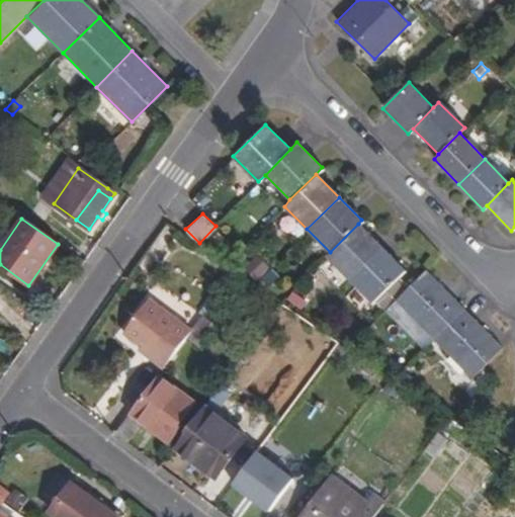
[(358,224),(330,252),(327,256),(350,279),(381,247),(358,224)]
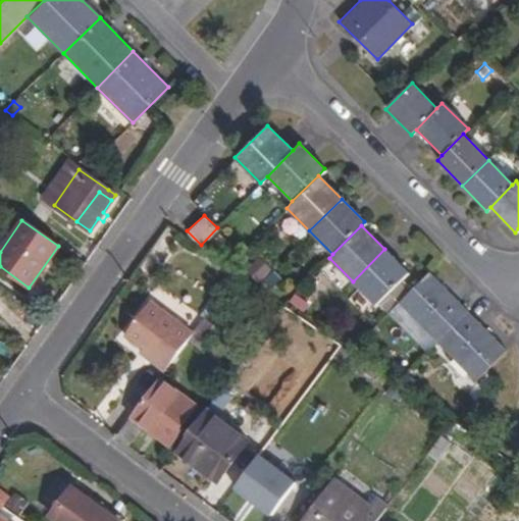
[(384,249),(353,281),(374,304),(407,271),(384,249)]
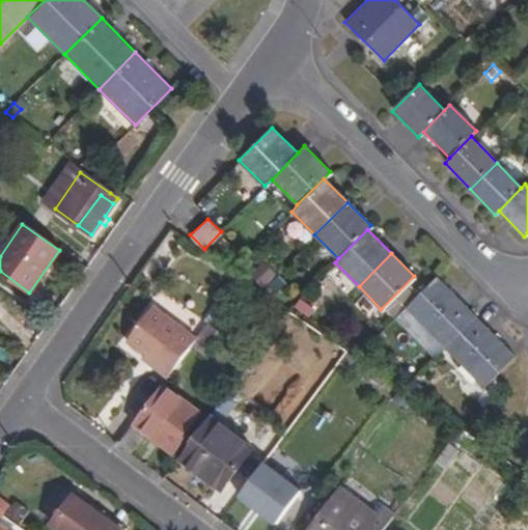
[(246,271),(254,261),(249,255),(241,265),(246,271)]
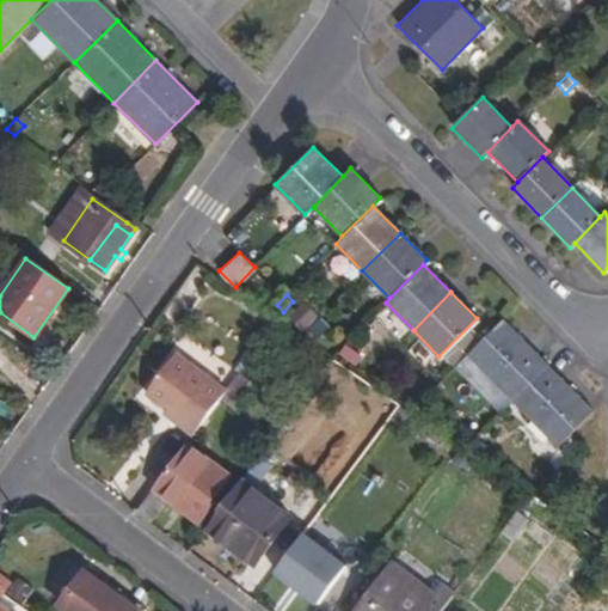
[(327,327),(319,317),(309,328),(318,337),(327,327)]
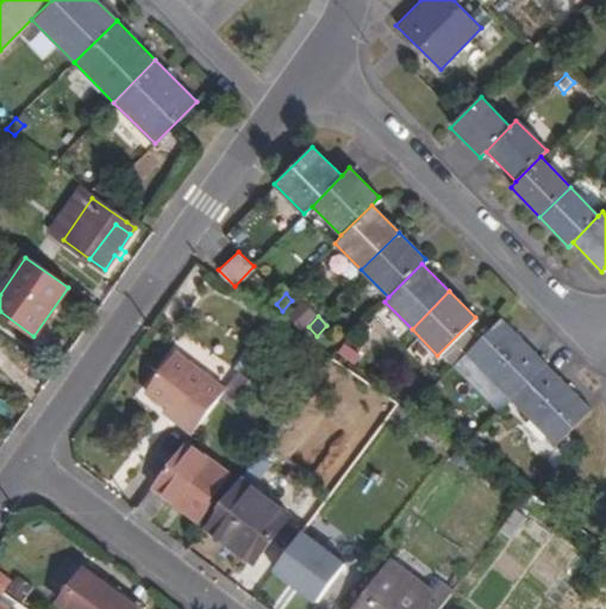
[(511,399),(545,365),(500,319),(466,353),(511,399)]
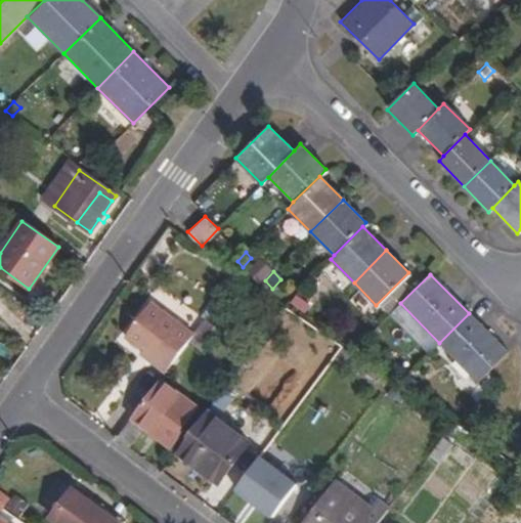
[(119,332),(126,338),(153,303),(144,298),(119,332)]
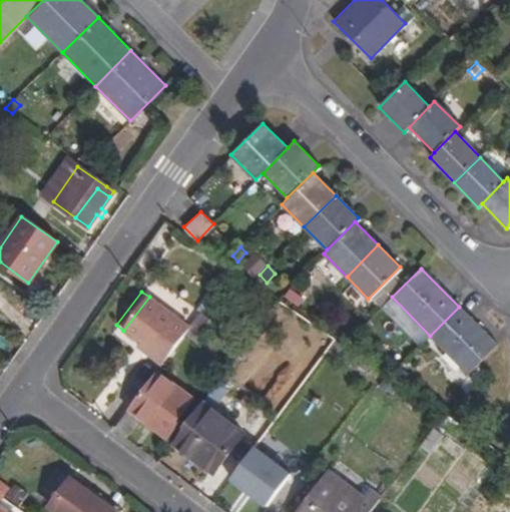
[(147,353),(160,363),(182,334),(188,327),(149,297),(123,331),(139,343),(149,350),(147,353)]
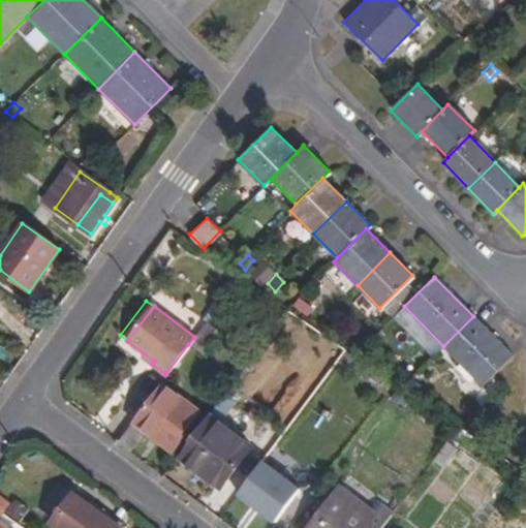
[(512,354),(473,316),(443,346),(483,384),(512,354)]
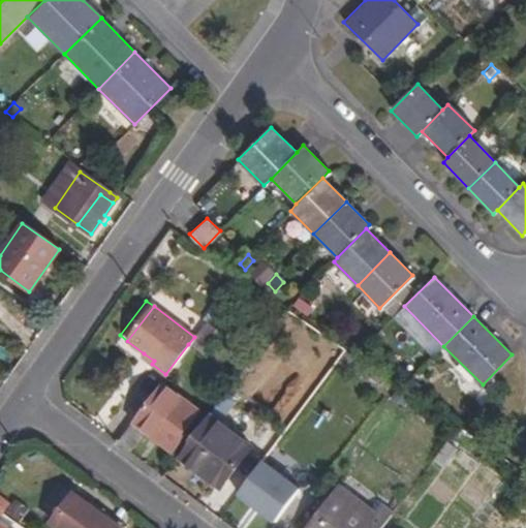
[(216,331),(205,322),(194,337),(188,344),(200,352),(216,331)]
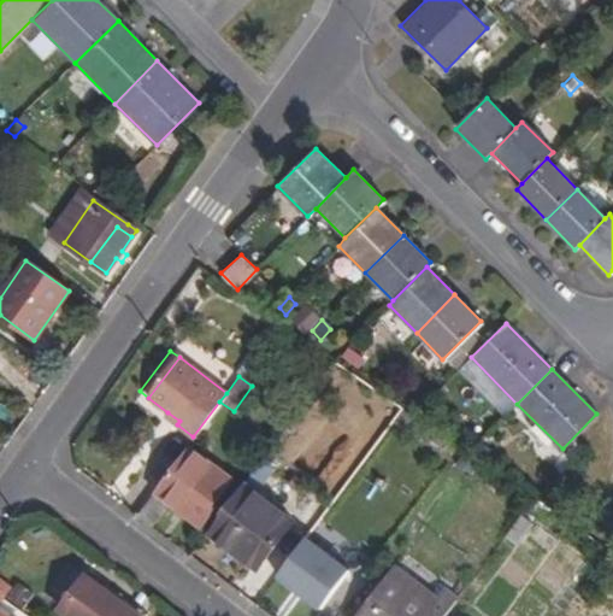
[(165,416),(177,424),(180,421),(168,412),(165,416)]
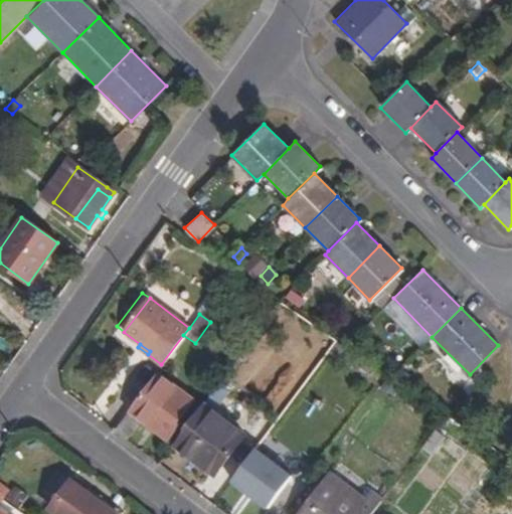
[(394,377),(404,383),(409,376),(400,370),(394,377)]
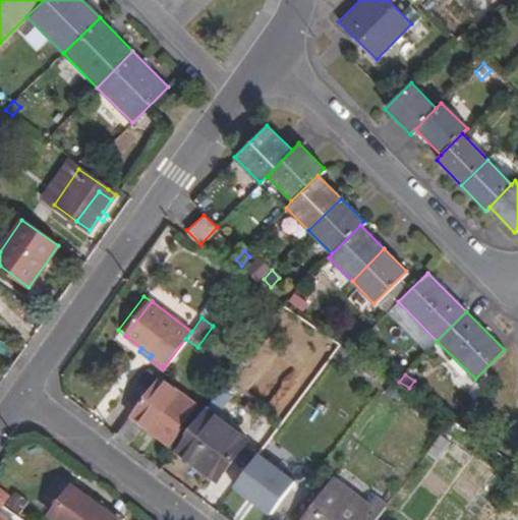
[(114,434),(126,443),(140,423),(169,444),(182,426),(179,423),(194,402),(159,376),(114,434)]
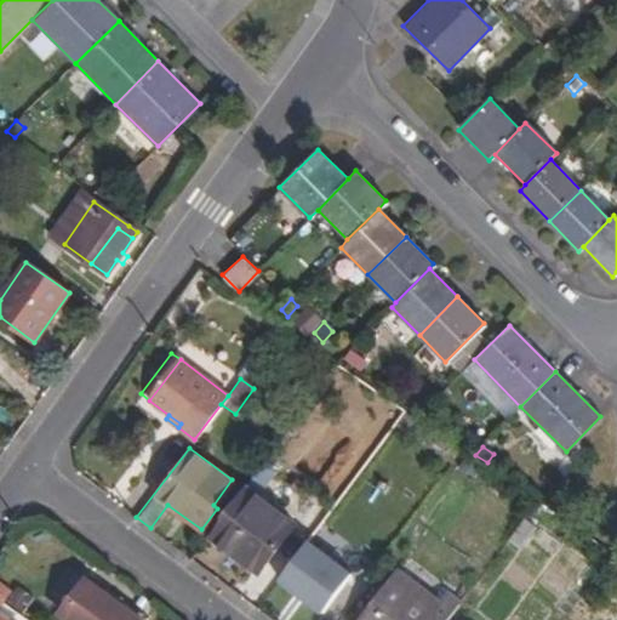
[(243,487),(223,512),(227,515),(209,539),(245,567),(260,546),(264,551),(289,521),(243,487)]
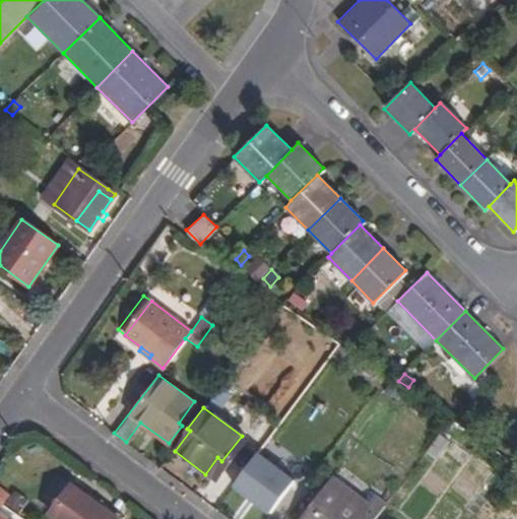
[(447,440),(437,433),(425,450),(436,457),(447,440)]
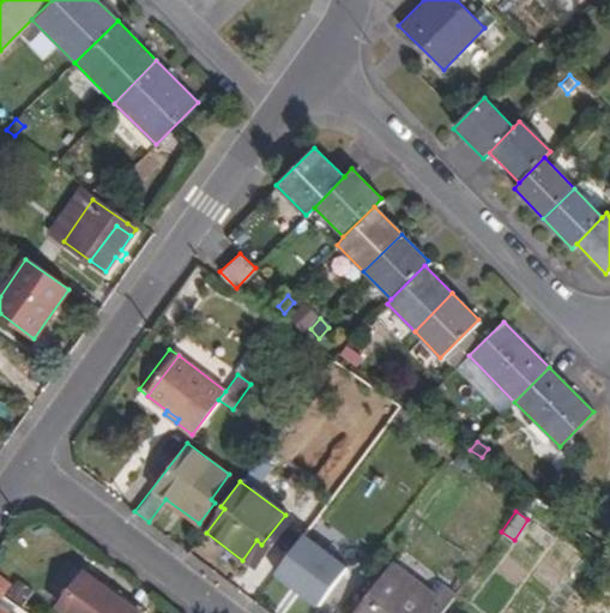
[(332,612),(361,577),(303,534),(275,572),(328,612),(332,612)]
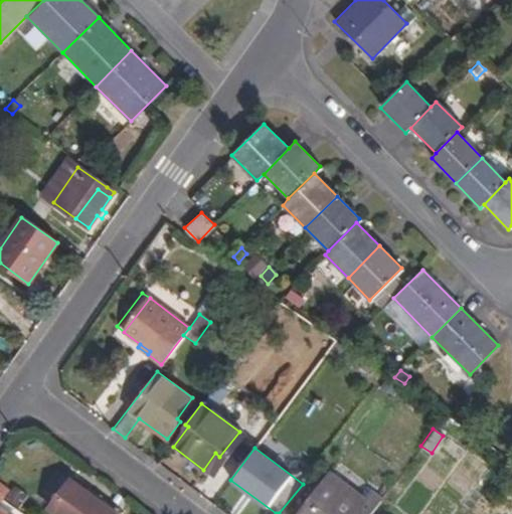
[(215,453),(203,470),(207,473),(219,457),(215,453)]
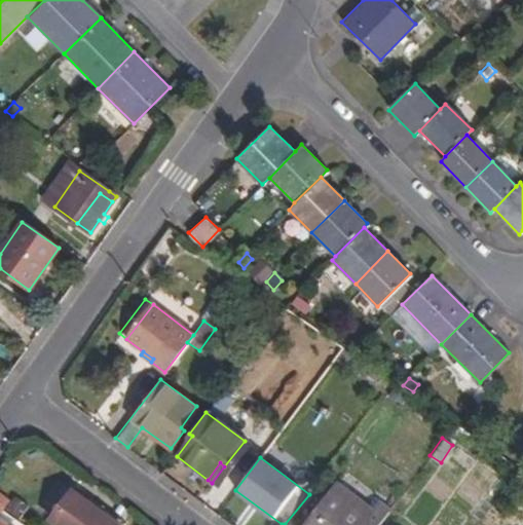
[(302,524),(377,524),(388,510),(376,500),(370,509),(335,482),(302,524)]
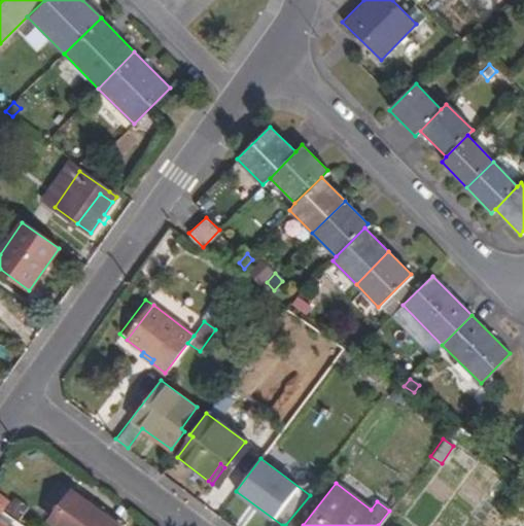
[(49,520),(58,525),(119,525),(72,489),(49,520)]
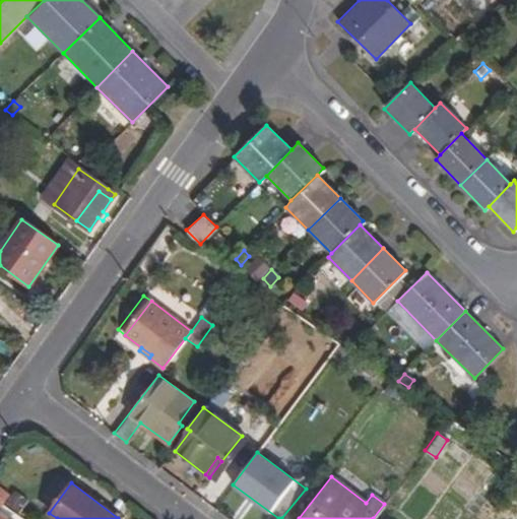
[(0,506),(2,503),(8,494),(0,488),(0,506)]
